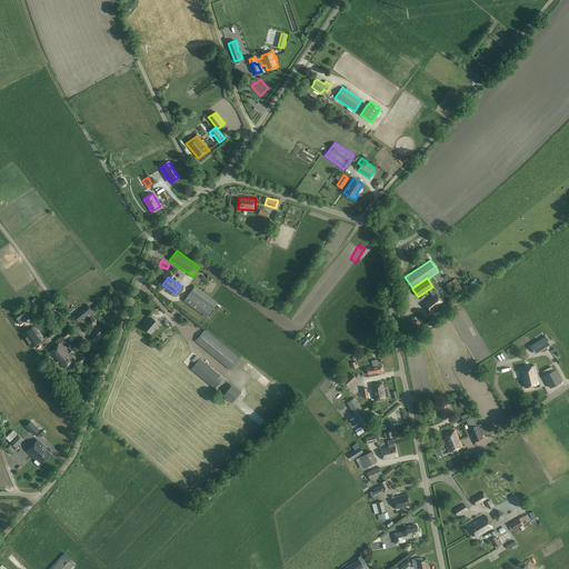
[(207,318),(217,302),(195,286),(183,301),(207,318)]
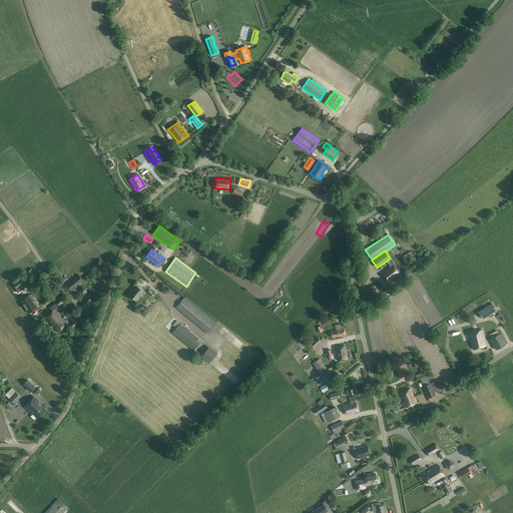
[(395,265),(392,261),(388,264),(390,267),(382,274),(388,283),(395,278),(397,280),(401,277),(394,266),(395,265)]
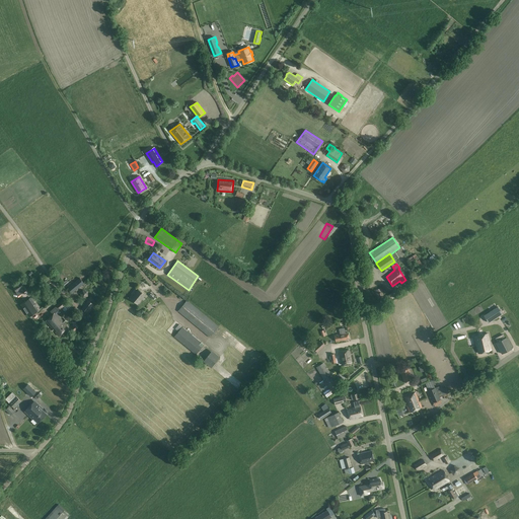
[(67,288),(71,294),(84,284),(79,278),(67,288)]
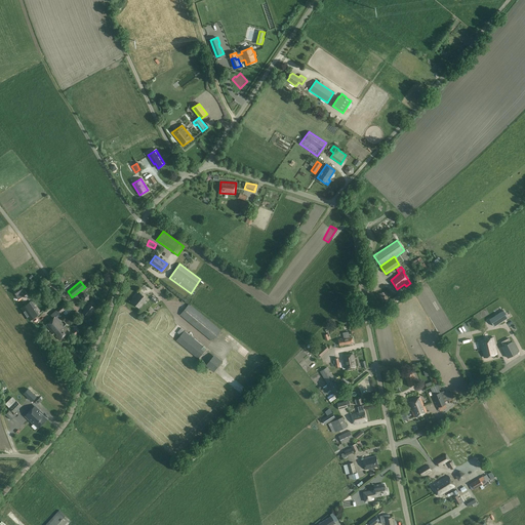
[(16,295),(25,291),(21,285),(13,290),(16,295)]
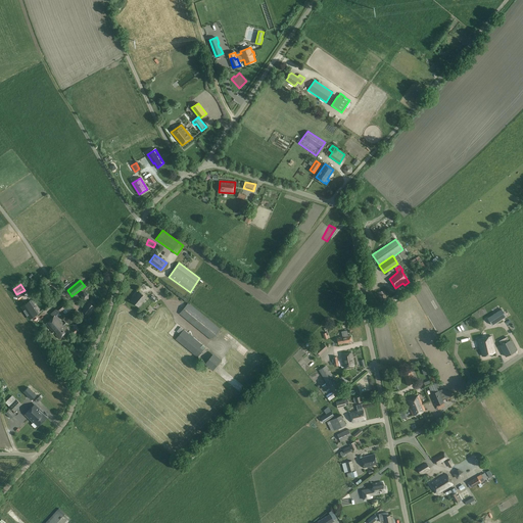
[(139,306),(146,297),(139,292),(132,300),(139,306)]
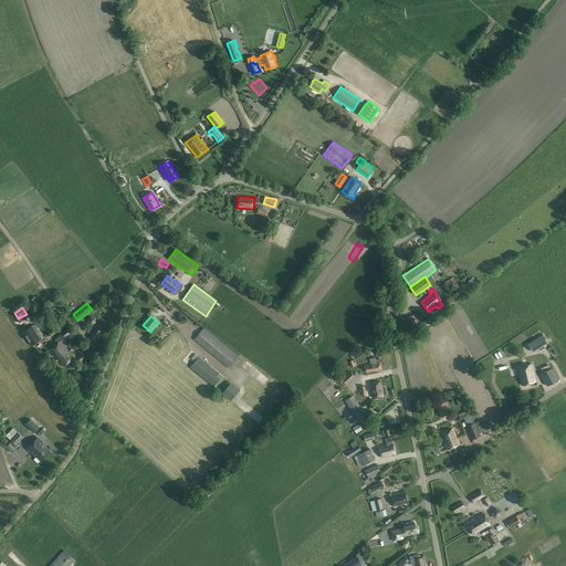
[(417,327),(420,332),(431,323),(428,318),(417,327)]
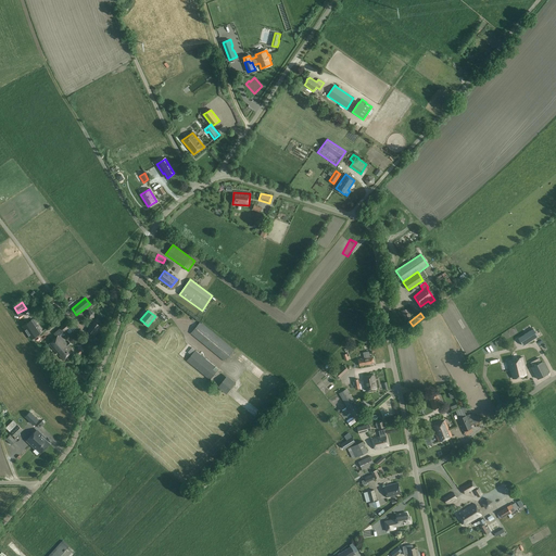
[(67,320),(61,327),(64,331),(65,332),(73,325),(67,320)]
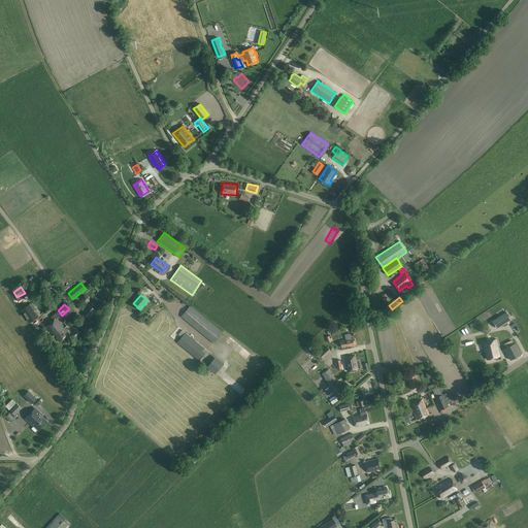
[(30,322),(39,316),(35,309),(33,311),(29,305),(22,309),(30,322)]
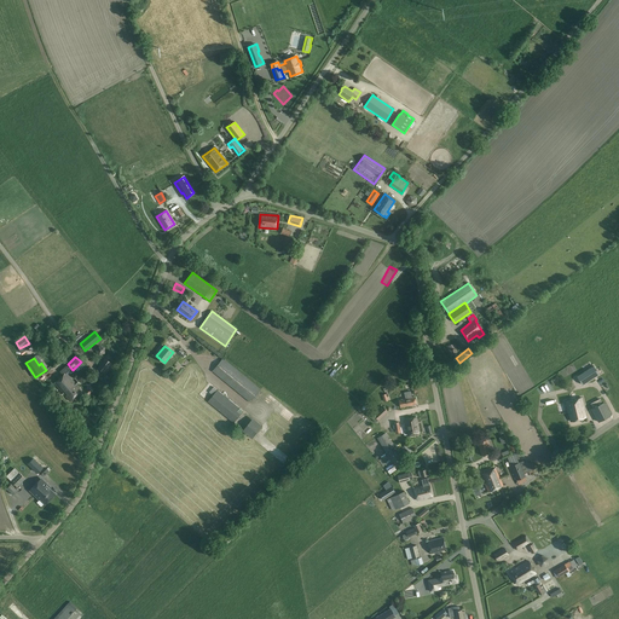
[(97,368),(104,372),(111,363),(105,358),(97,368)]
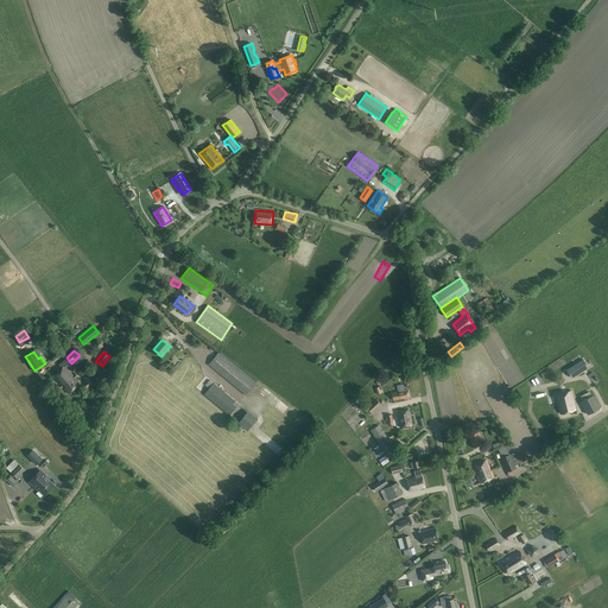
[(246,396),(257,382),(219,352),(208,365),(246,396)]
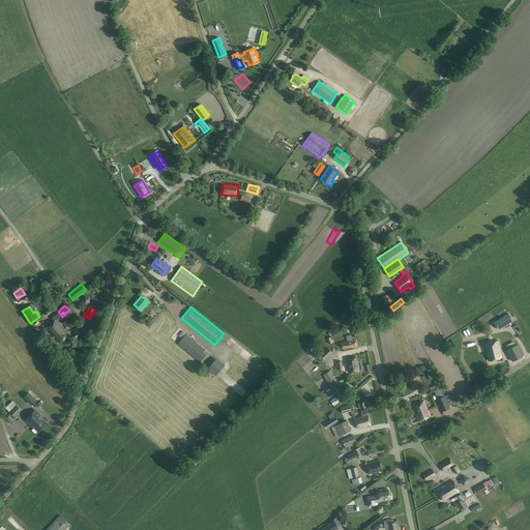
[(52,318),(54,321),(57,320),(61,316),(58,312),(52,318)]
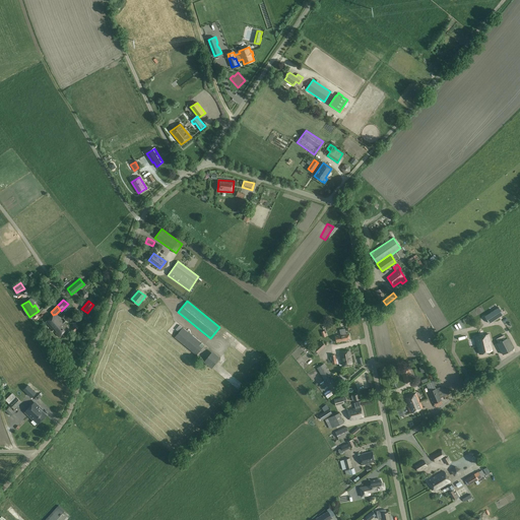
[(89,316),(95,308),(93,306),(87,315),(89,316)]
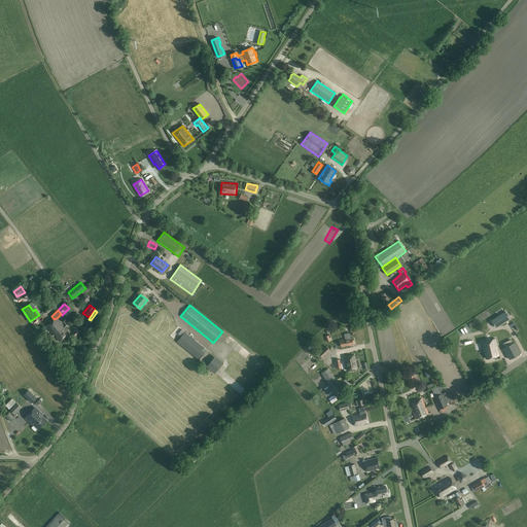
[(496,327),(510,319),(505,311),(491,320),(496,327)]
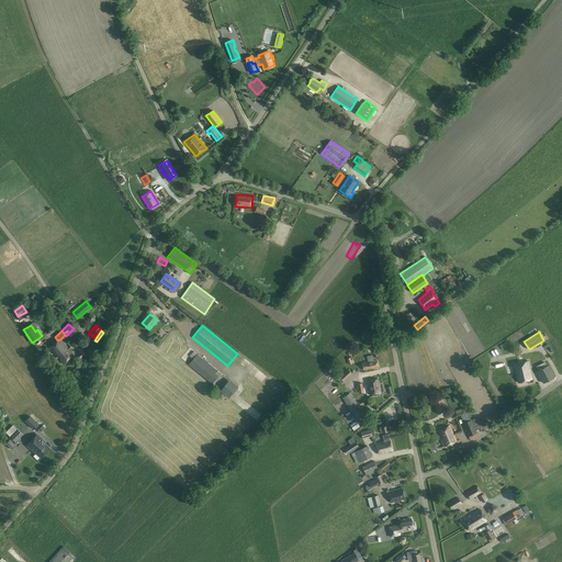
[(64,364),(74,355),(60,339),(57,340),(49,348),(64,364)]
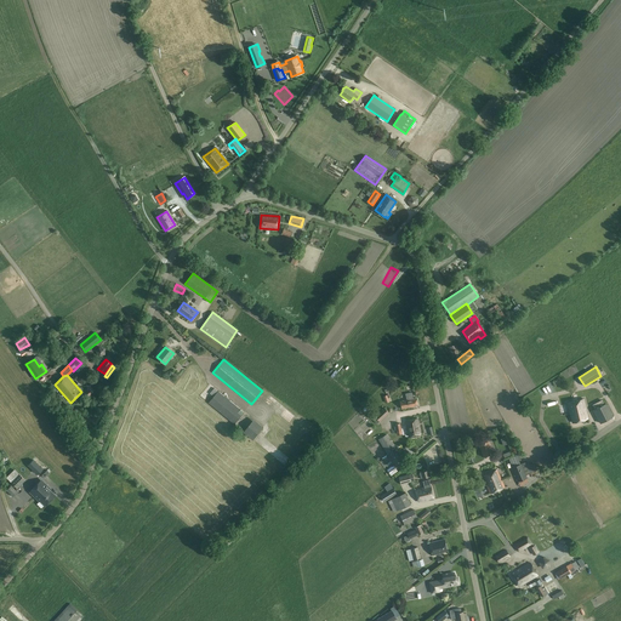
[(214,397),(209,403),(234,425),(245,412),(218,392),(214,397)]
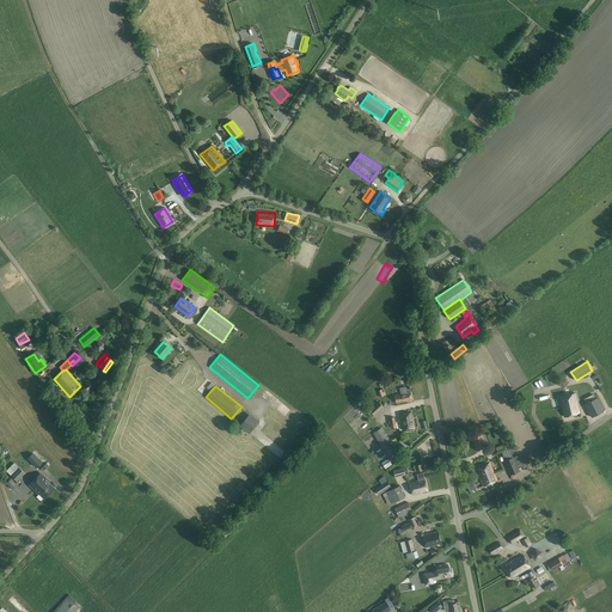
[(405,387),(402,389),(399,389),(401,395),(395,396),(396,403),(411,399),(410,392),(407,393),(405,387)]
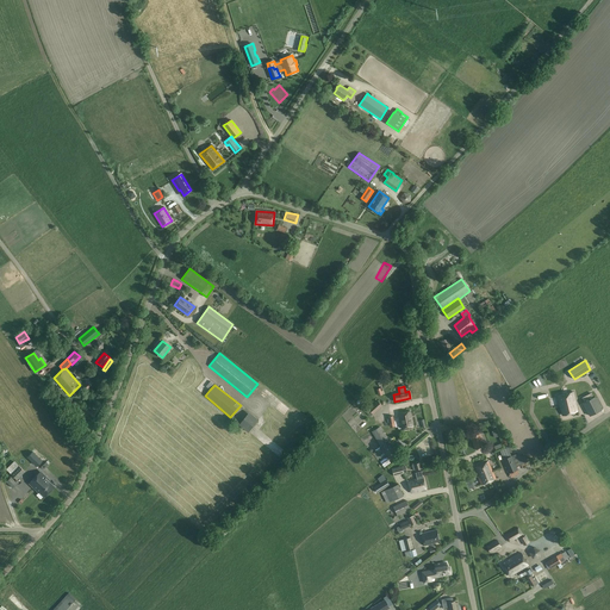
[(572,392),(558,396),(560,406),(576,402),(573,392),(572,392)]
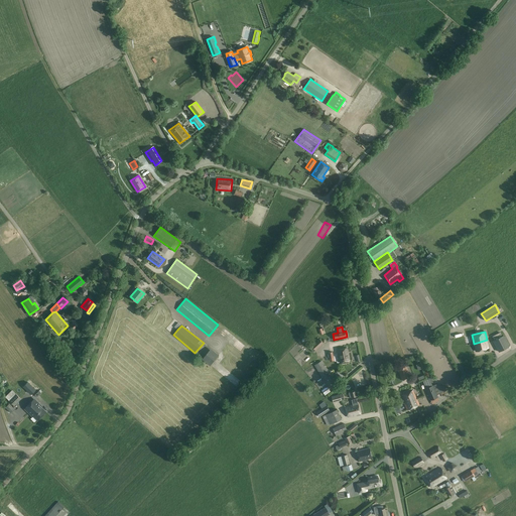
[(500,333),(492,337),(494,341),(493,341),(499,352),(509,347),(504,336),(502,337),(500,333)]
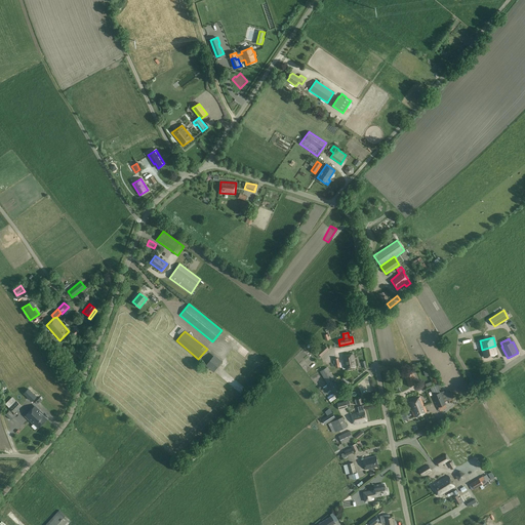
[(324,345),(316,352),(321,357),(329,350),(324,345)]
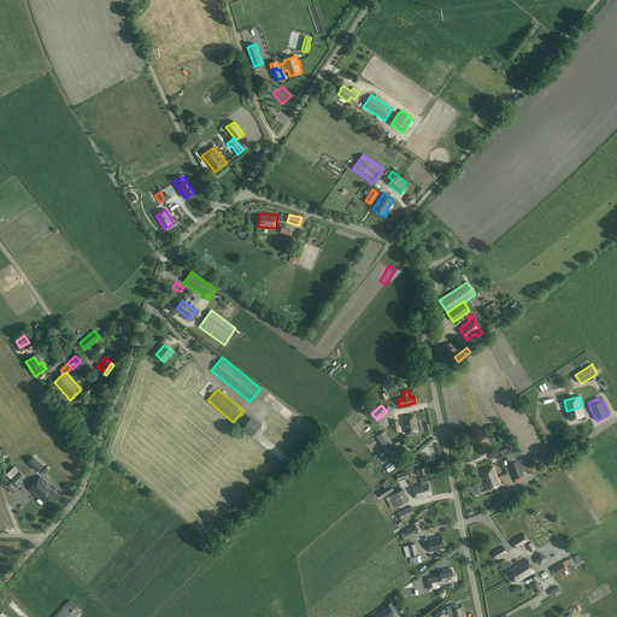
[(582,406),(566,411),(569,421),(585,416),(582,406)]
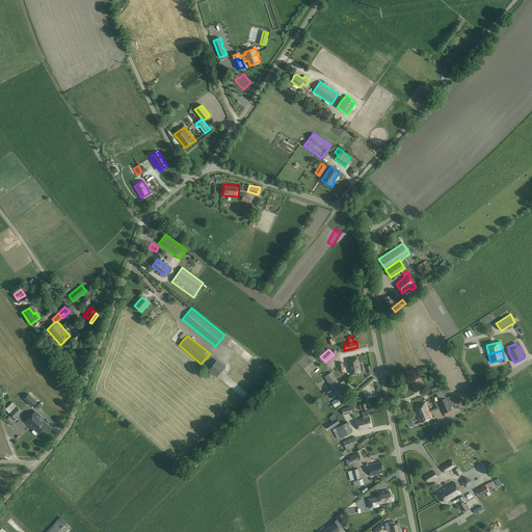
[(327,364),(336,356),(334,354),(326,363),(327,364)]
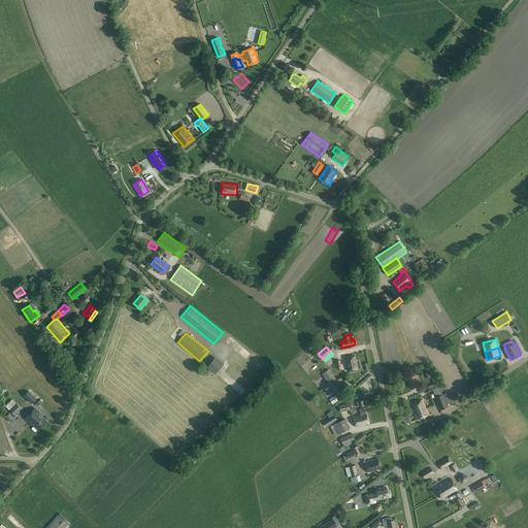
[(336,382),(335,380),(329,369),(322,373),(329,386),(336,382)]
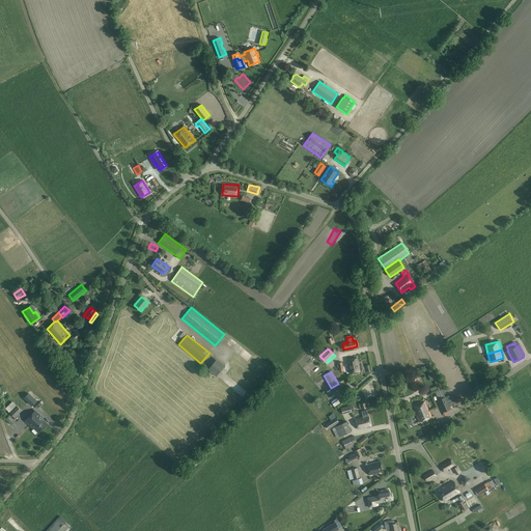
[(409,380),(410,382),(414,391),(422,388),(418,376),(409,380)]
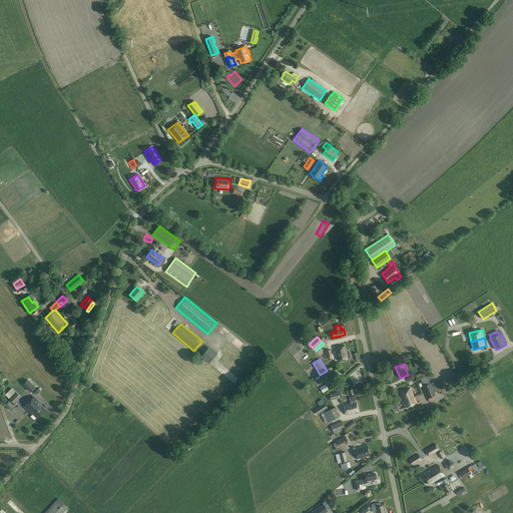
[(28,381),(23,385),(31,392),(35,388),(28,381)]
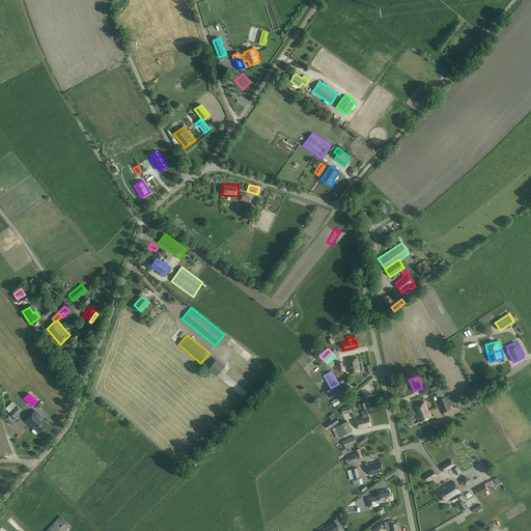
[(451,394),(446,396),(438,399),(443,412),(451,409),(450,407),(455,403),(451,394)]
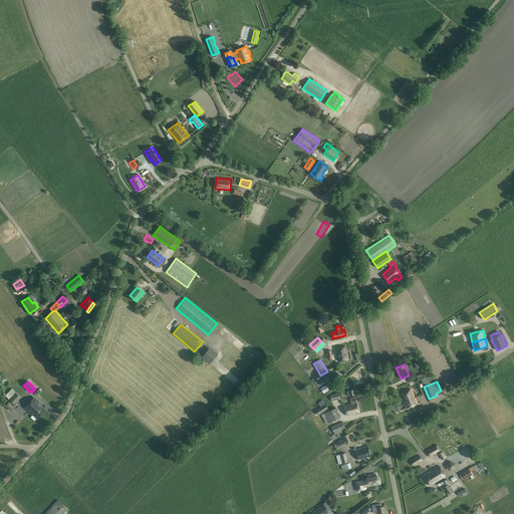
[(411,399),(416,398),(412,389),(401,394),(403,401),(411,398),(411,399)]
